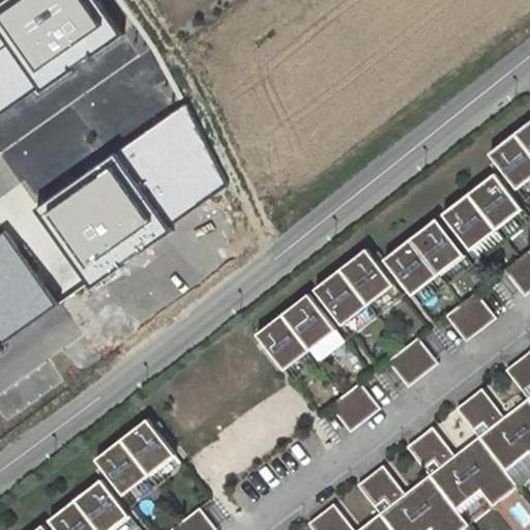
[(0,116),(122,32),(99,0),(5,0),(0,4),(0,116)]
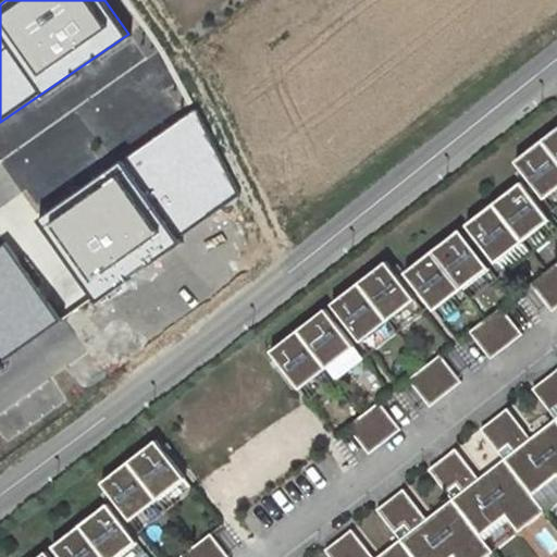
[(239,195),(196,108),(34,223),(91,302),(239,195)]
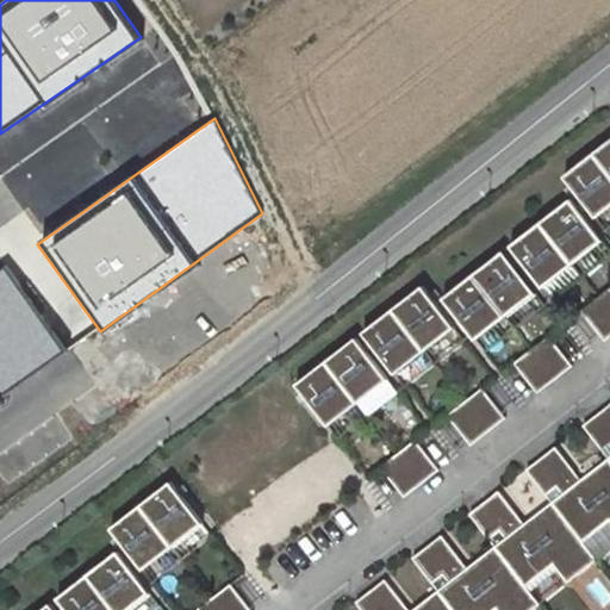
[(609,207),(609,137),(562,176),(595,219),(609,207)]
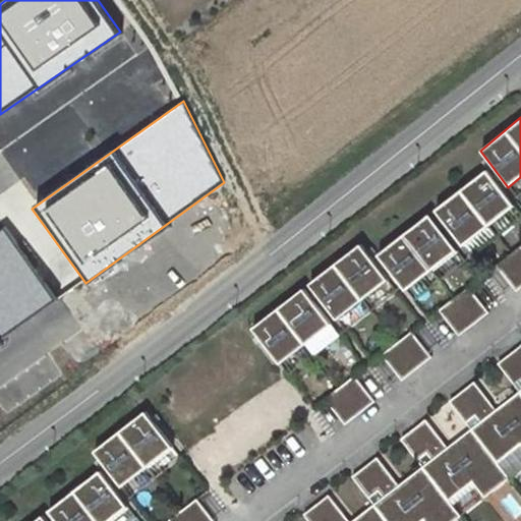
[(486,169),(435,209),(463,247),(515,207),(486,169)]
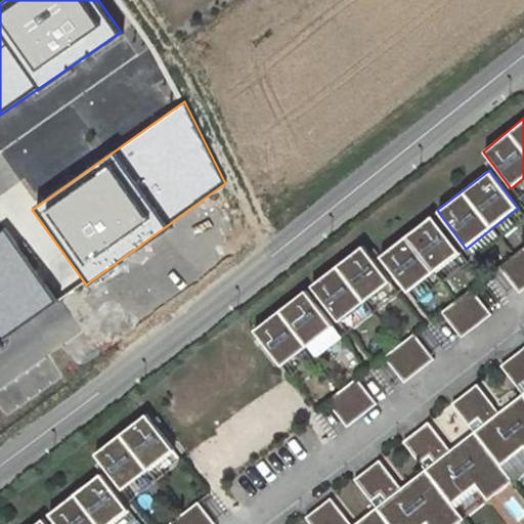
[(431,216),(382,255),(408,291),(461,252),(431,216)]
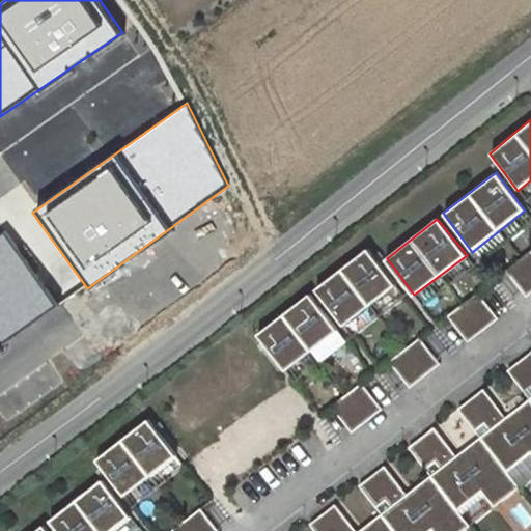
[(0,348),(59,306),(4,229),(0,232),(0,348)]
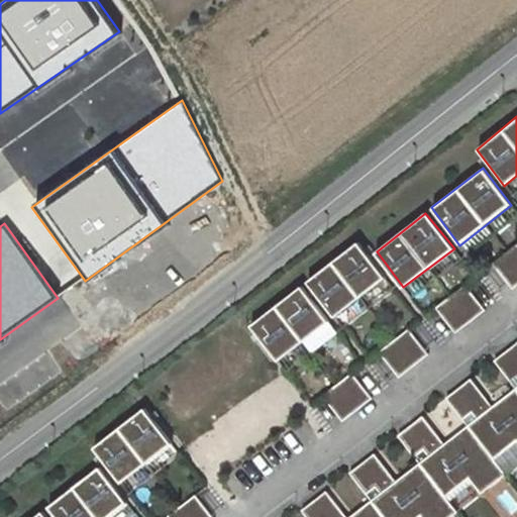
[(386,278),(356,240),(306,282),(336,318),(386,278)]
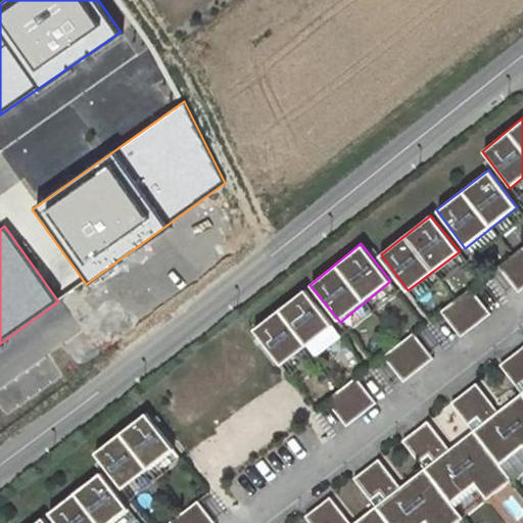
[(522,286),(522,247),(500,267),(518,290),(522,286)]
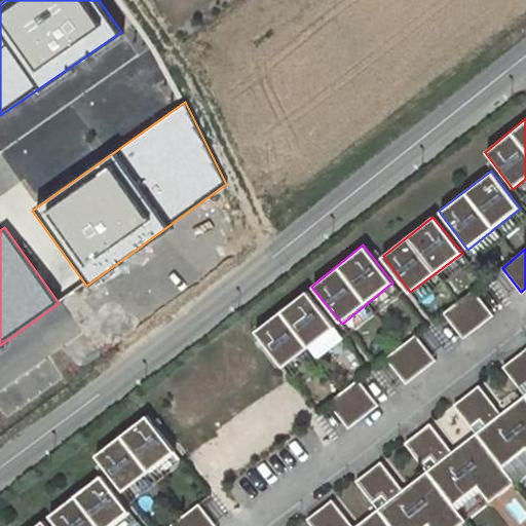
[(306,291),(254,332),(280,368),(336,328),(306,291)]
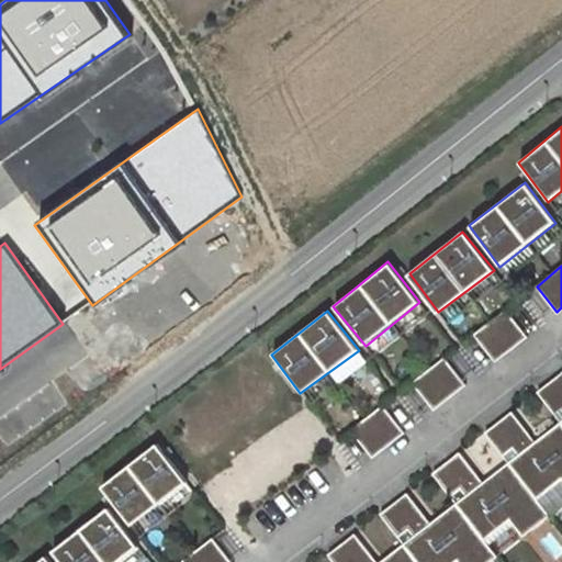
[(528,337),(505,311),(473,335),(495,359),(528,337)]
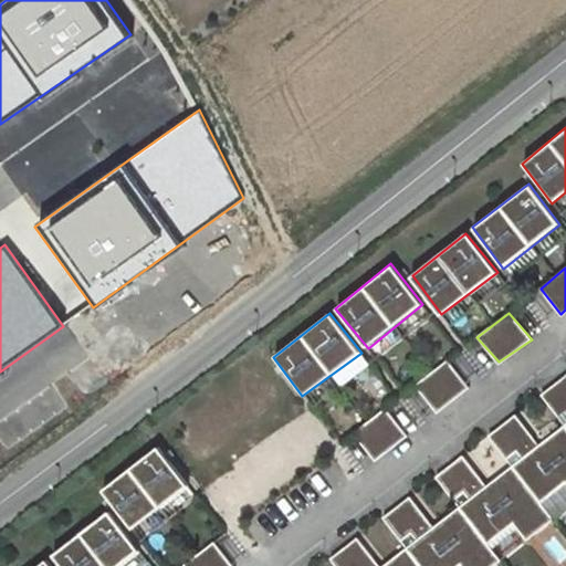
[(469,388),(447,359),(415,386),(437,412),(469,388)]
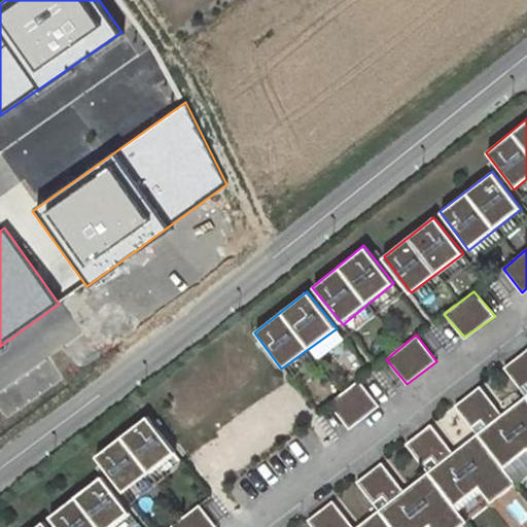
[(458,526),(526,473),(526,348),(502,367),(525,394),(503,413),(481,386),(454,405),(477,433),(453,453),(432,423),(405,444),(427,470),(405,489),(382,462),(354,481),(377,508),(355,526),(354,526),(331,500),(306,522),(310,526),(458,526)]
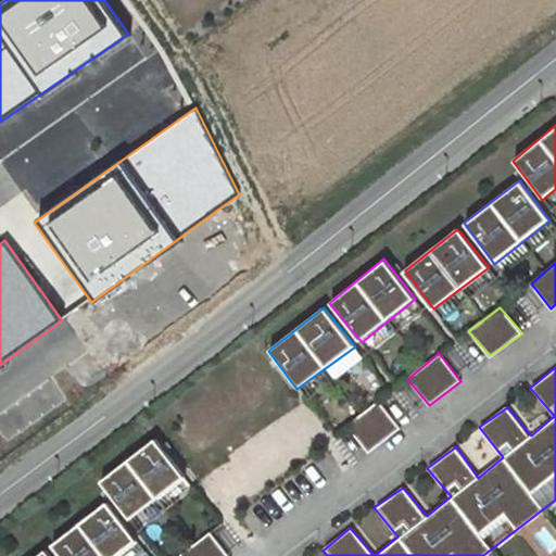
[(400,429),(378,402),(345,426),(367,452),(400,429)]
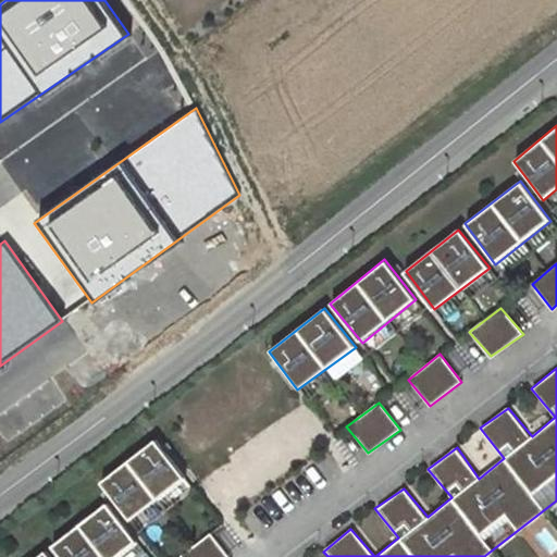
[(185,480),(153,442),(99,483),(127,522),(185,480)]
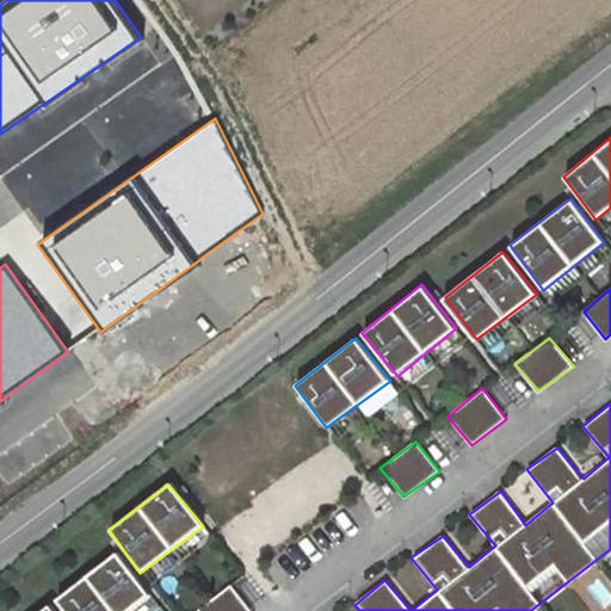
[(116,554),(55,598),(65,610),(131,610),(153,597),(116,554)]
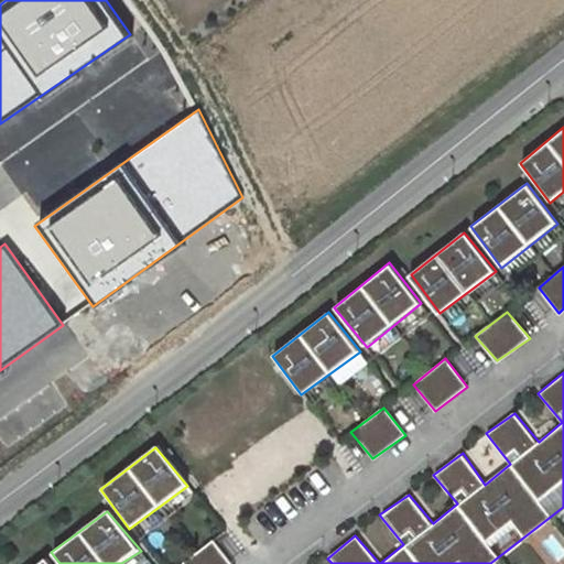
[(230,563),(212,540),(181,563),(230,563)]
